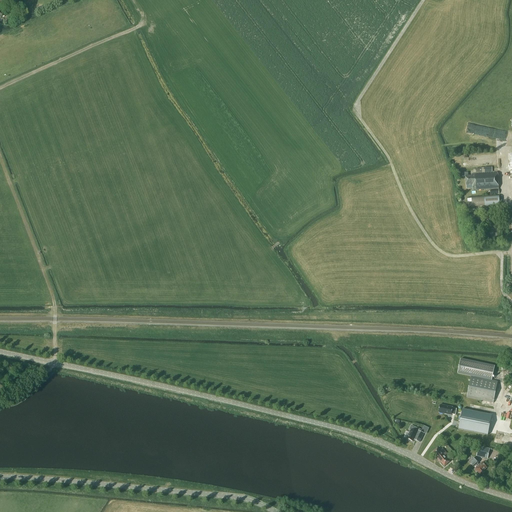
[(497,171),(491,172),(472,173),(472,176),(465,176),(466,185),(467,188),(472,187),(473,189),(498,188),(497,171)]
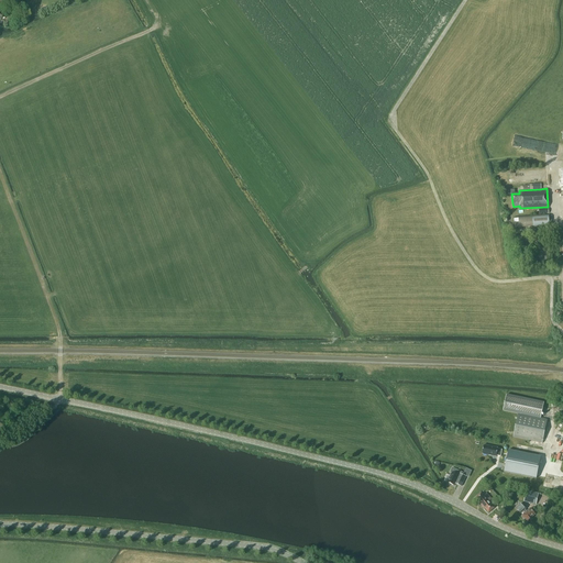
[(549,214),(532,216),(533,228),(549,227),(549,214)]
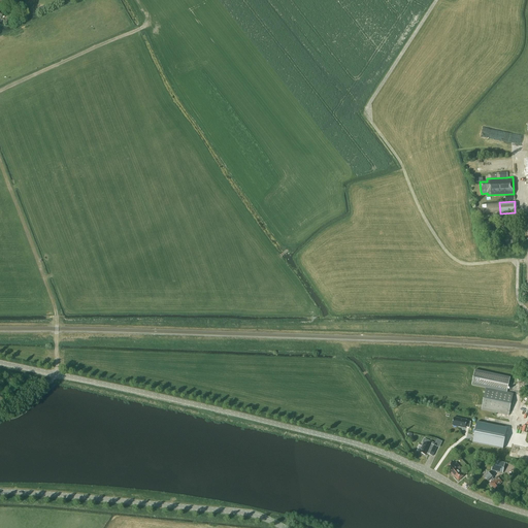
[(486,388),(482,410),(497,414),(496,417),(501,418),(501,417),(504,418),(505,415),(508,416),(514,394),(507,392),(510,377),(475,370),(472,385),(486,388)]
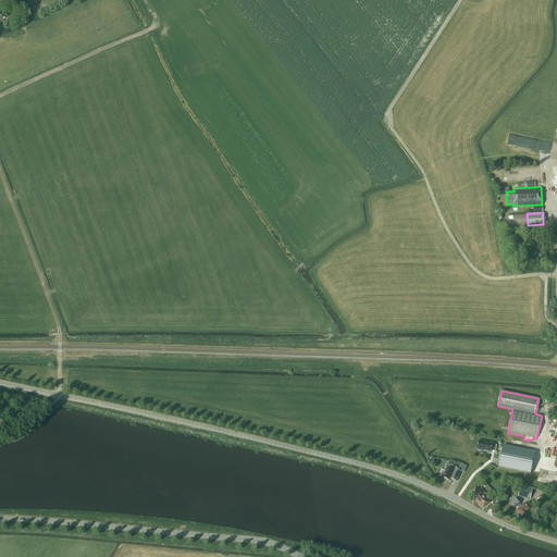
[(478,449),(491,452),(492,450),(495,452),(497,445),(493,444),(493,443),(479,441),(478,449)]
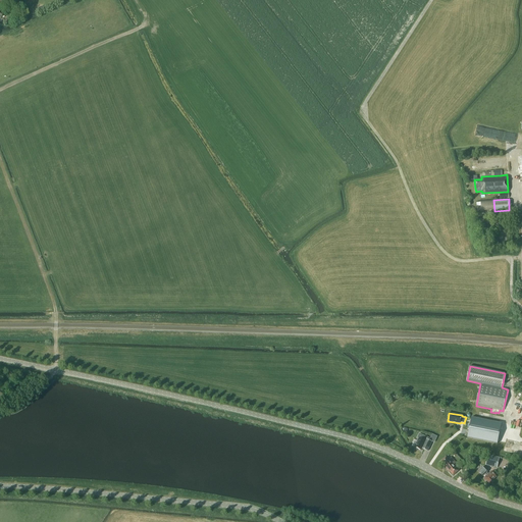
[(473,418),(469,437),(499,444),(503,424),(473,418)]
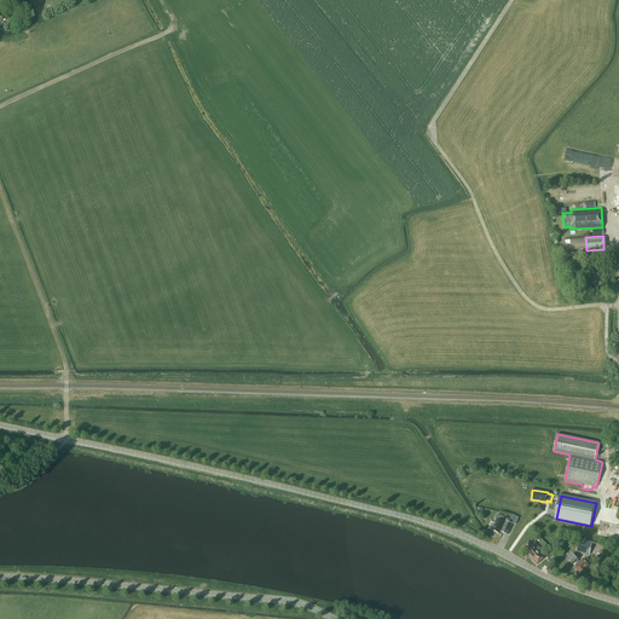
[(499,516),(498,520),(497,520),(492,531),(492,532),(495,533),(496,532),(499,534),(501,532),(507,534),(513,521),(507,519),(507,520),(499,516)]
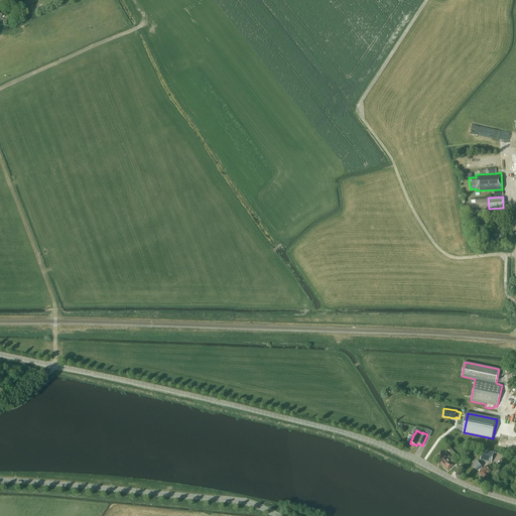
[(483,450),(480,460),(491,463),(494,453),(483,450)]
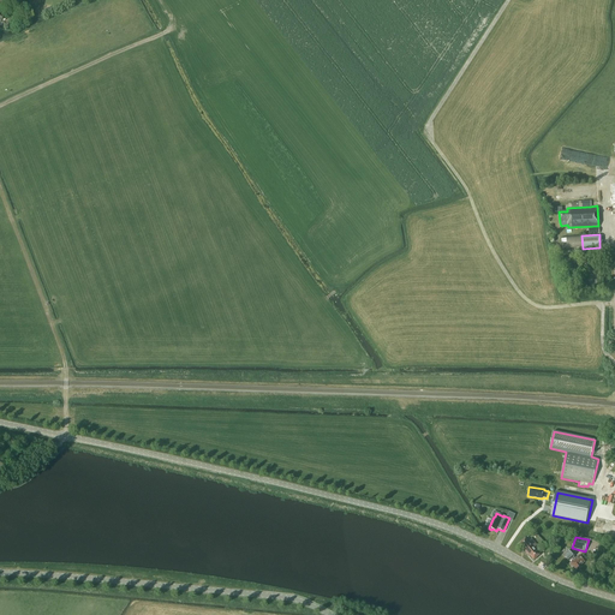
[(535,560),(541,555),(538,553),(541,549),(531,538),(529,541),(526,538),(520,544),(535,560)]
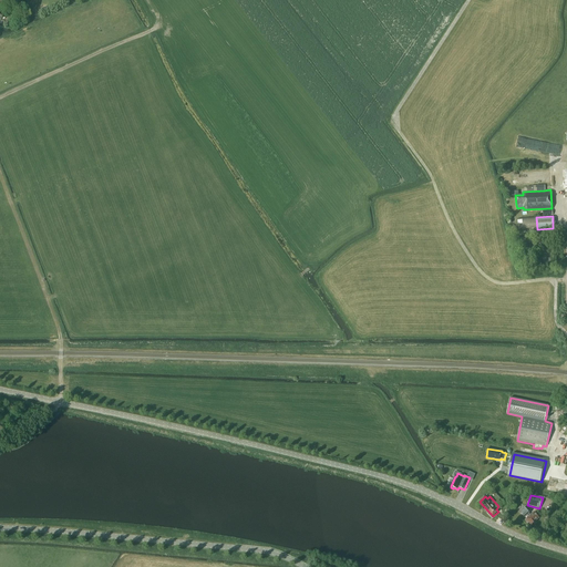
[(534,512),(531,515),(529,513),(531,513),(525,506),(519,512),(524,517),(525,516),(527,519),(526,521),(528,523),(529,522),(532,525),(536,522),(536,521),(539,518),(534,512)]
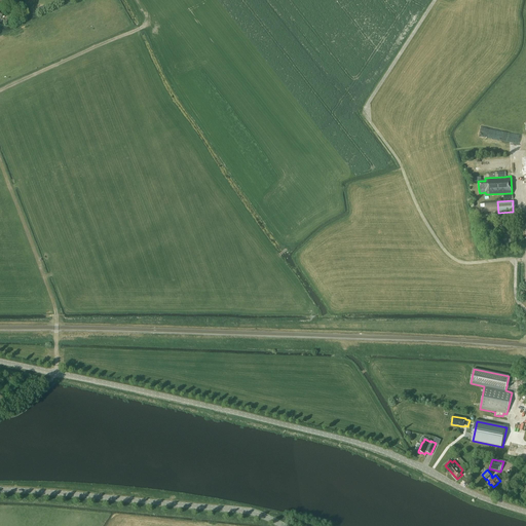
All buildings are outlined.
